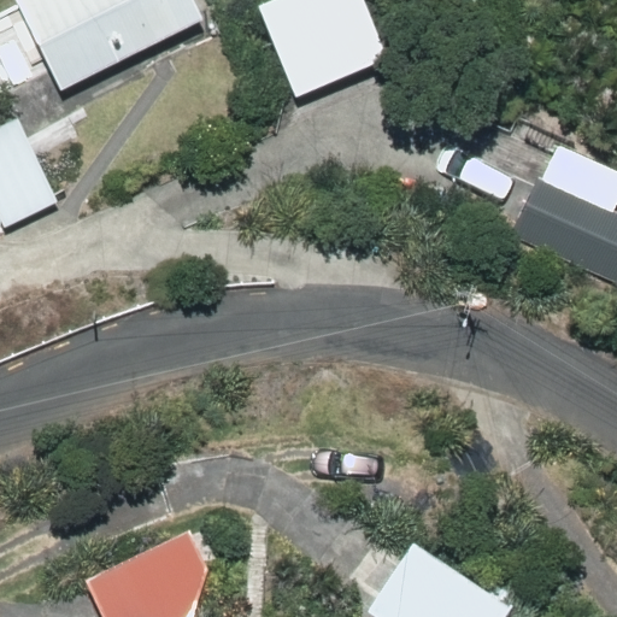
[(25,0),(63,75),(201,7),(198,0),(25,0)]
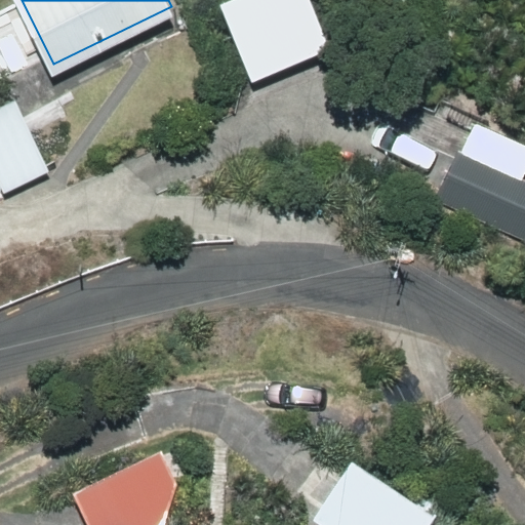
[(331,48),(309,0),(234,0),(216,8),(251,84),(331,48)]
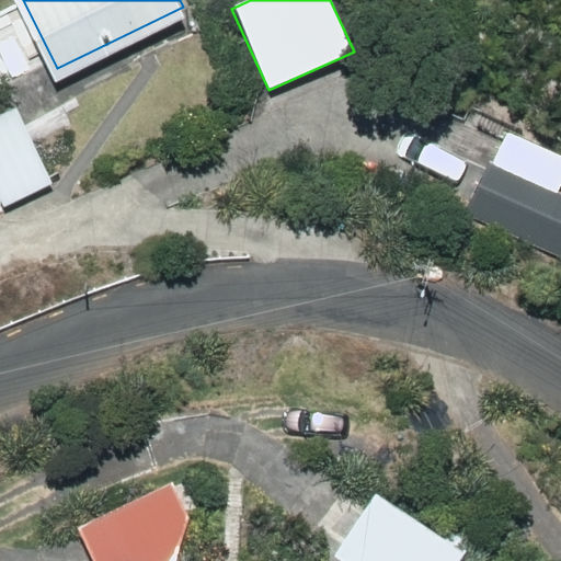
[(13,106),(0,113),(0,195),(6,205),(53,181),(13,106)]
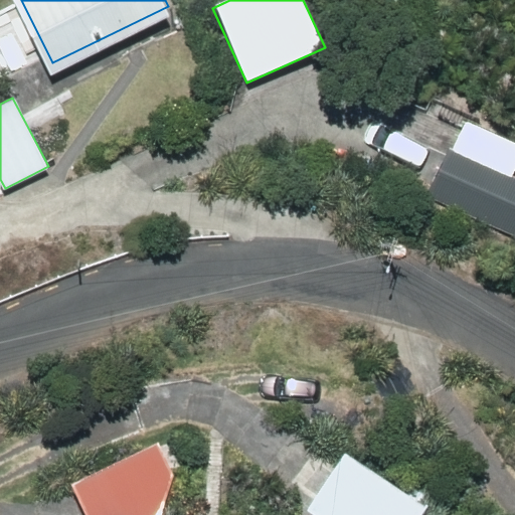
[(422,198),(514,235),(514,233),(514,180),(441,151),(422,198)]
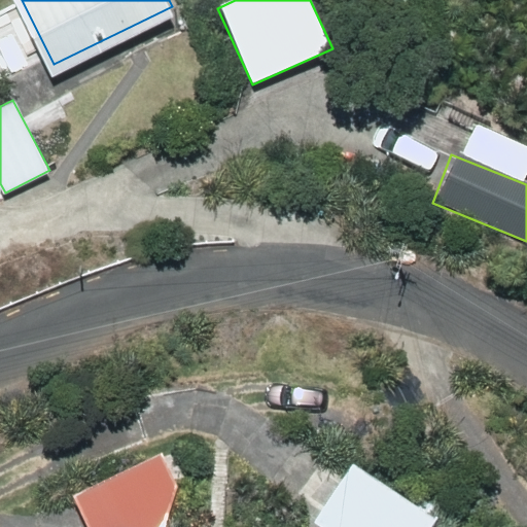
[(72,485),(91,526),(162,526),(178,485),(161,444),(72,485)]
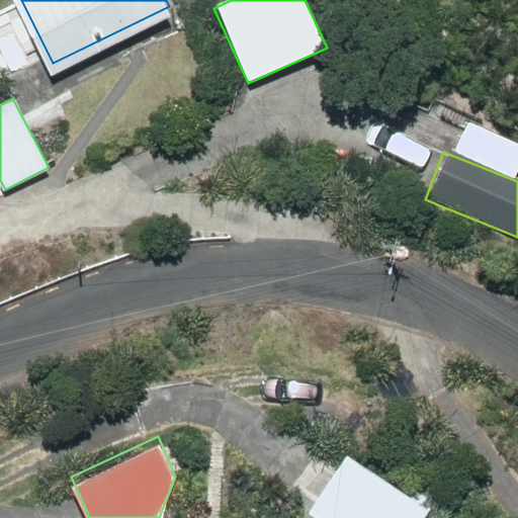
[(310,513),(316,517),(423,517),(429,511),(349,455),(310,513)]
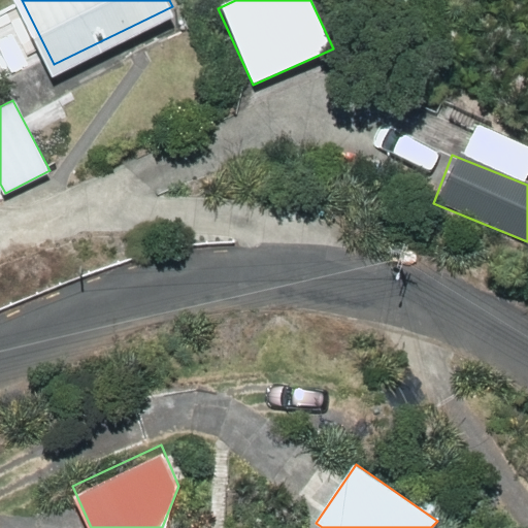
All buildings are outlined.
